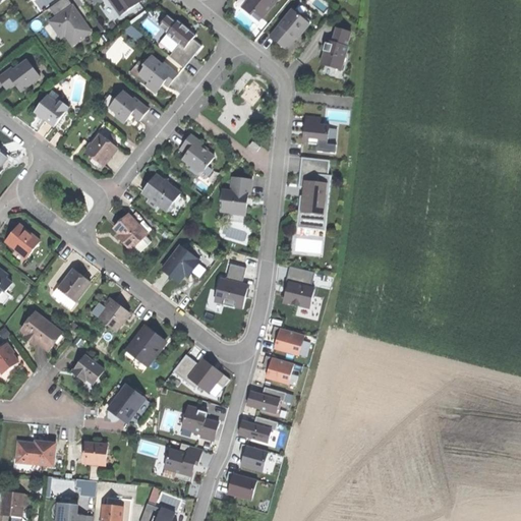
[(68,0),(59,0),(49,7),(56,16),(50,21),(56,31),(60,27),(65,34),(72,44),(91,31),(83,20),(81,21),(79,18),(77,16),(79,14),(68,0)]
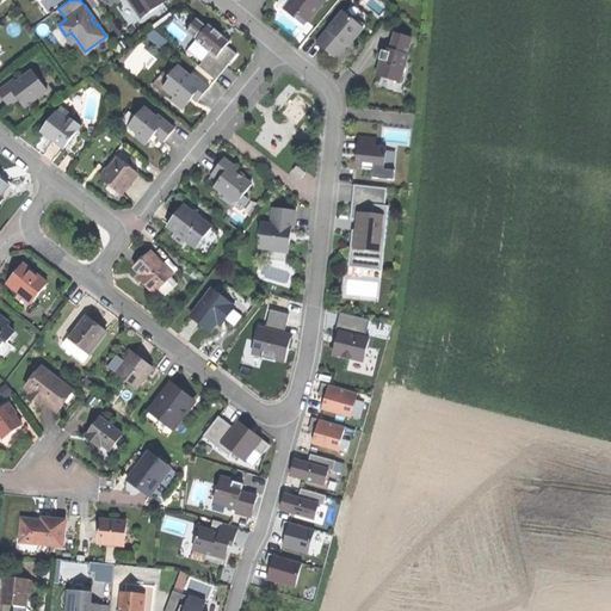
[(129,0),(142,18),(167,0),(129,0)]
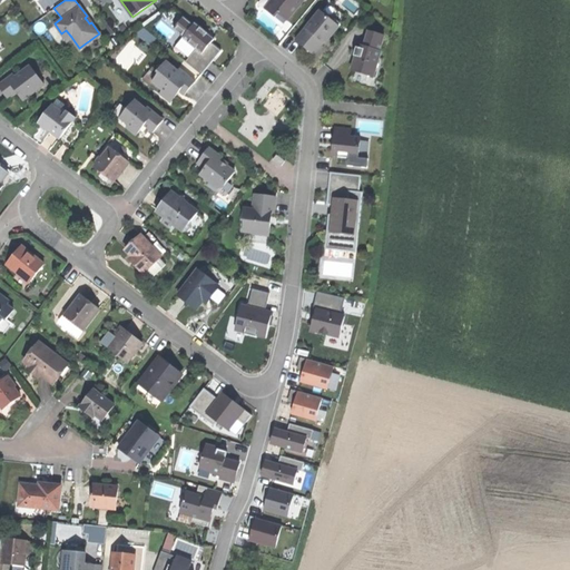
[(302,0),(269,0),(264,8),(274,17),(277,12),(286,20),(302,0)]
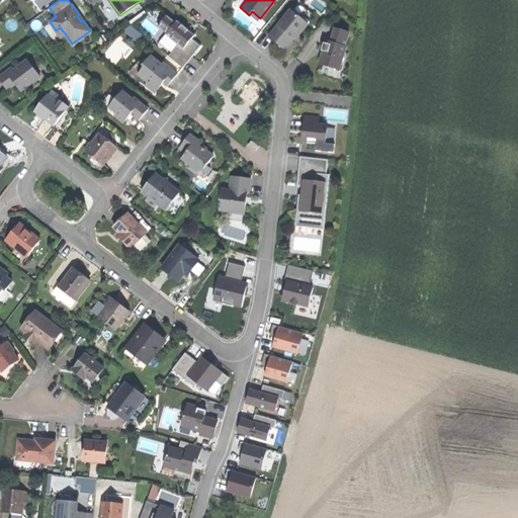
[(290,10),(269,36),(277,44),(285,50),(294,38),(296,38),(309,24),(308,23),(309,21),(301,15),(299,17),(290,10)]
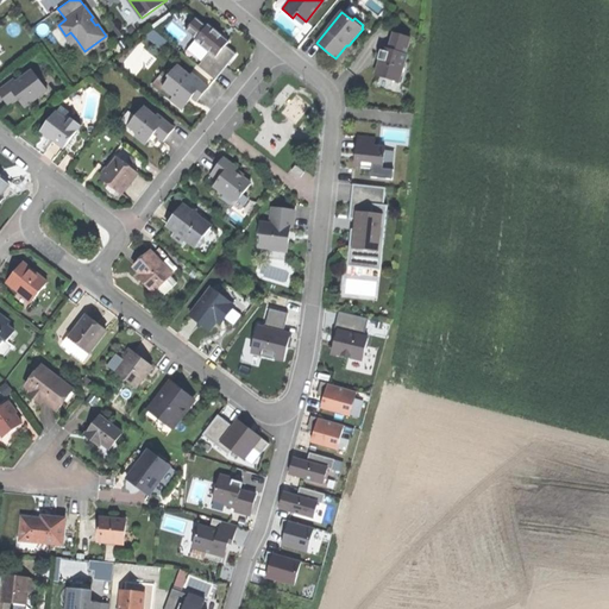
[(209,75),(214,79),(236,54),(225,45),(227,41),(218,32),(207,24),(205,26),(194,17),(184,30),(195,38),(194,39),(208,51),(198,66),(209,75)]
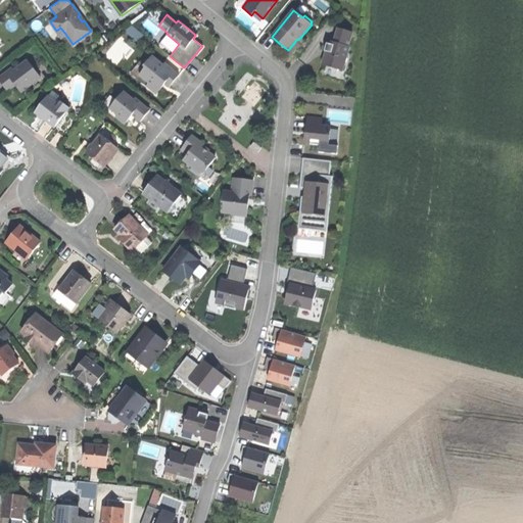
[(127,30),(136,41),(143,35),(133,24),(127,30)]
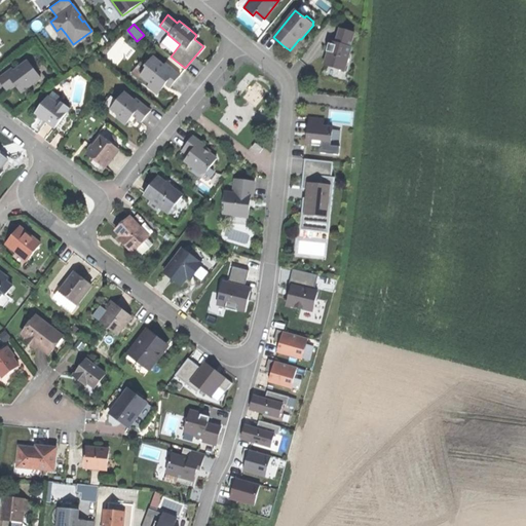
[(62,37),(66,34),(61,28),(57,31),(62,37)]
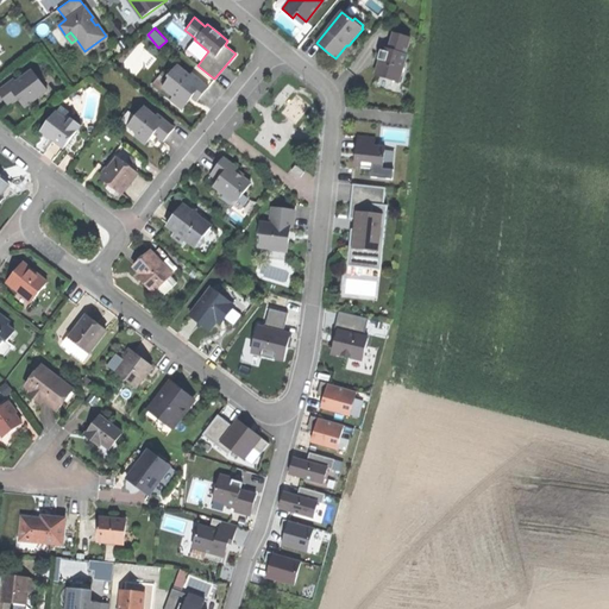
[(376,76),(399,82),(407,55),(406,55),(410,38),(394,33),(389,50),(385,49),(383,54),(384,54),(384,57),(383,60),(381,58),(376,76)]
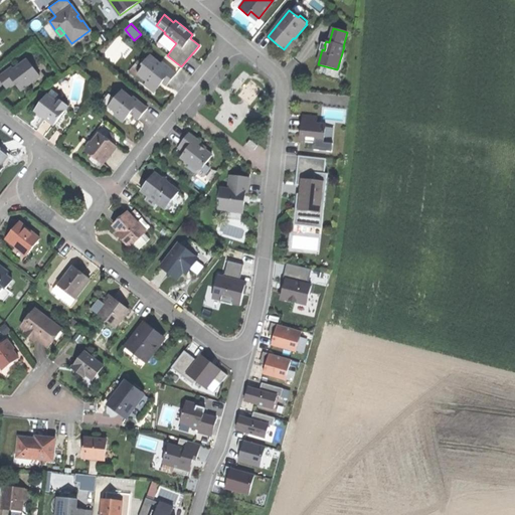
[(148,81),(145,86),(154,93),(163,82),(167,86),(171,80),(176,74),(163,63),(161,65),(150,56),(143,64),(145,66),(138,74),(148,81)]
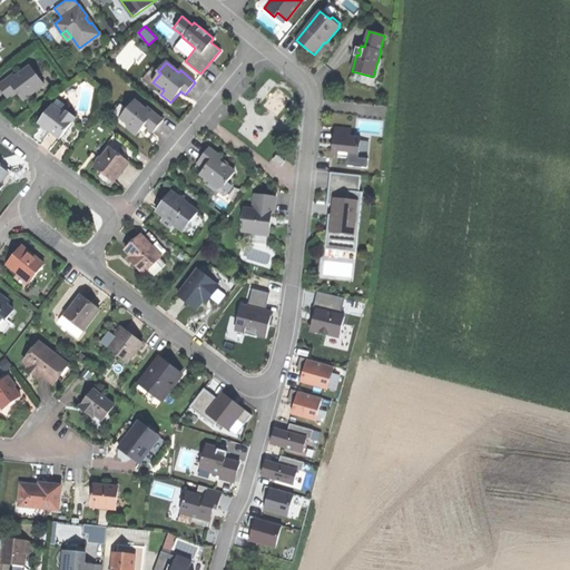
[(43,84),(29,65),(15,76),(12,74),(0,82),(0,88),(2,92),(7,98),(16,91),(22,99),(43,84)]
